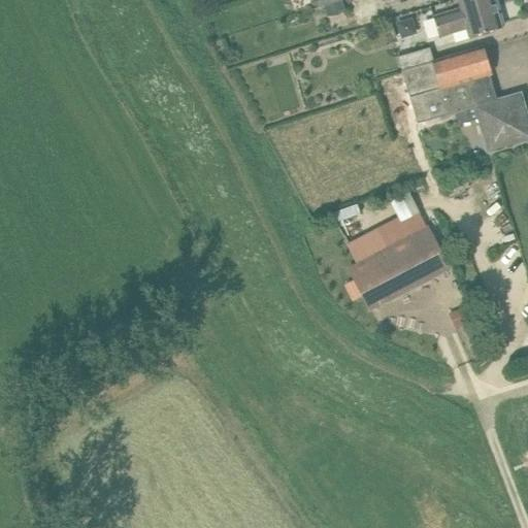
[(347,10),(342,0),(324,6),(328,17),(347,10)]
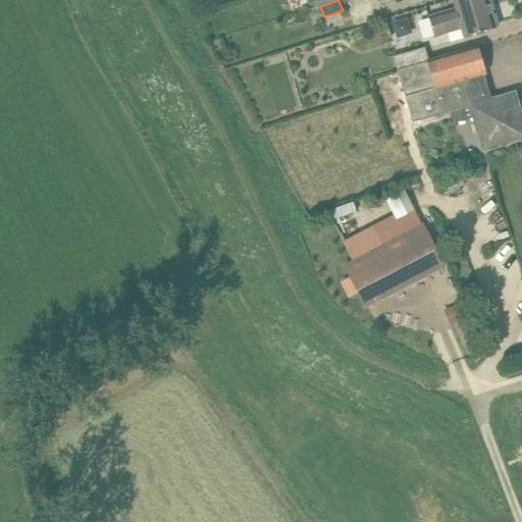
[(454,0),(457,9),(428,17),(434,37),(462,28),(465,38),(496,29),(497,29),(487,0),(454,0)]
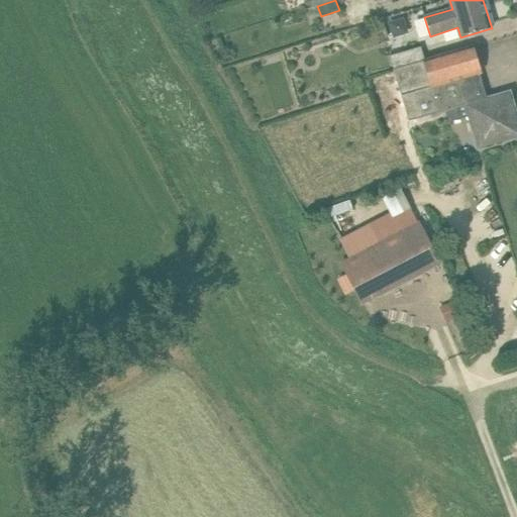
[(405,66),(394,69),(400,91),(406,109),(409,121),(464,105),(479,149),(516,136),(516,126),(516,125),(516,124),(516,118),(516,114),(512,113),(510,107),(514,106),(510,92),(483,100),(476,75),(482,73),(474,45),(425,60),(405,66)]
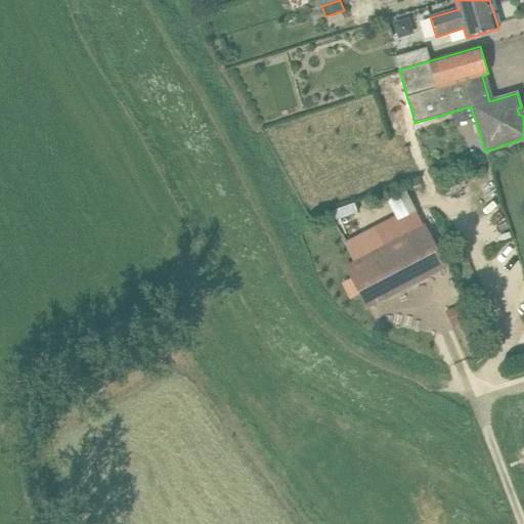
[(395,56),(399,70),(410,67),(406,53),(395,56)]
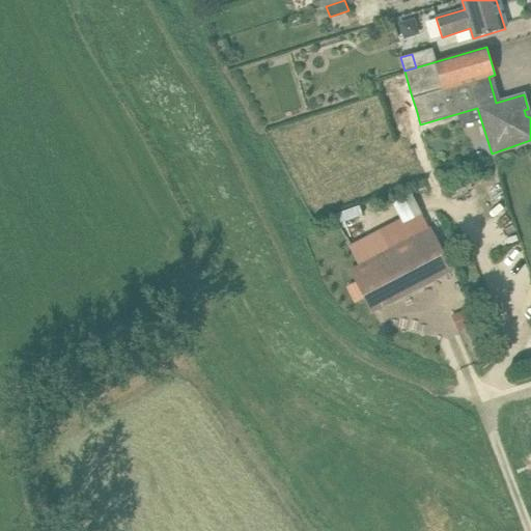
[(430,227),(350,270),(371,312),(453,271),(430,227)]
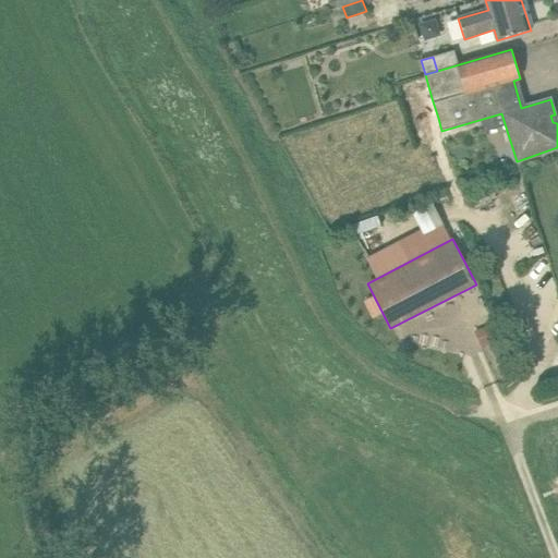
[(489,326),(475,332),(481,347),(495,340),(489,326)]
